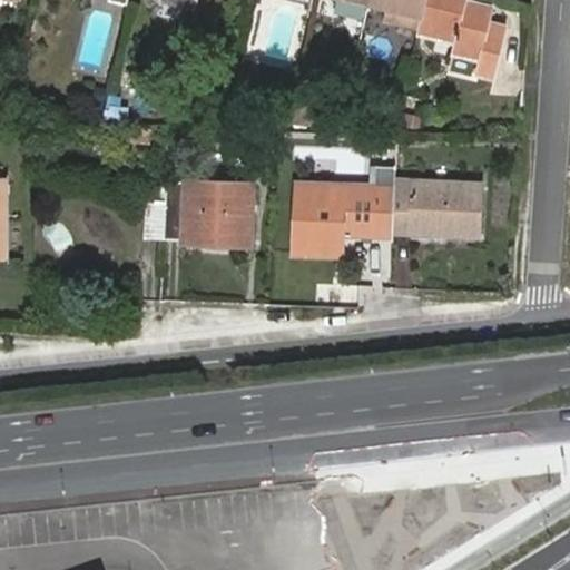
[(371,0),(371,3),(424,17),(429,0),(371,0)]
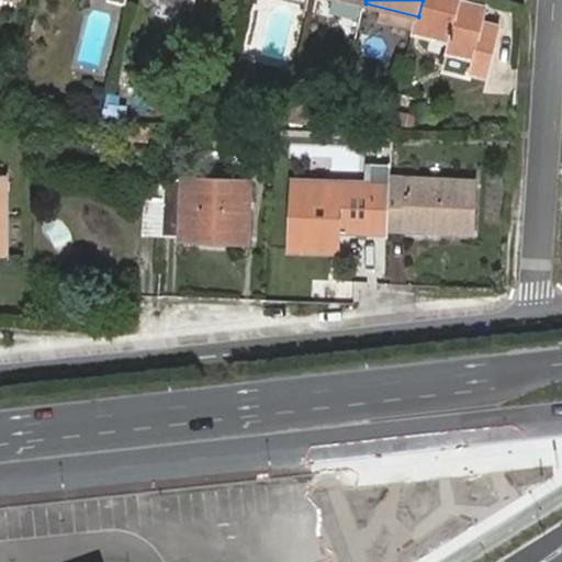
[(423,0),(418,17),(415,33),(451,41),(449,52),(476,58),(473,72),(492,77),(504,26),(484,22),(487,8),(461,0),(423,0)]
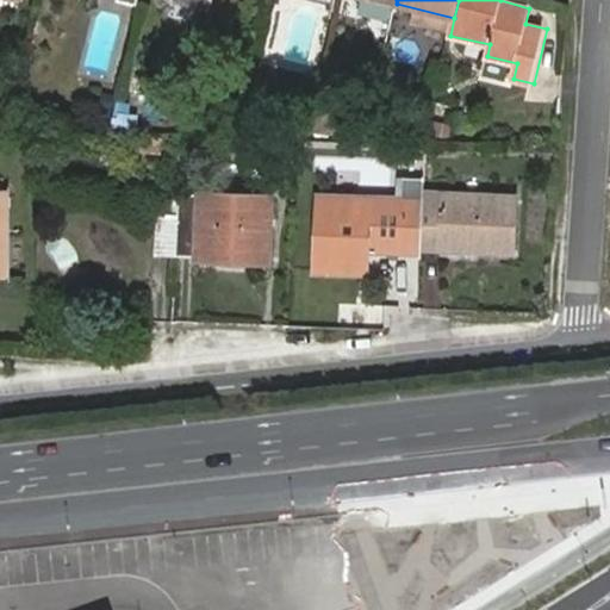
[(274,197),(181,193),(180,213),(178,255),(261,257),(262,218),(274,218),(274,197)]
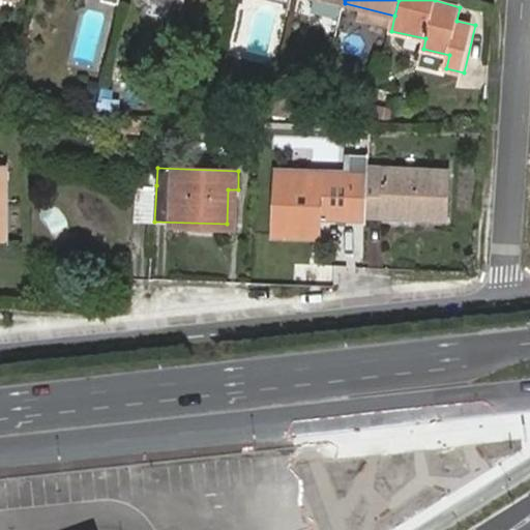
[(450,171),(369,168),(369,177),(366,215),(366,216),(387,217),(387,208),(418,210),(418,218),(448,219),(450,171)]
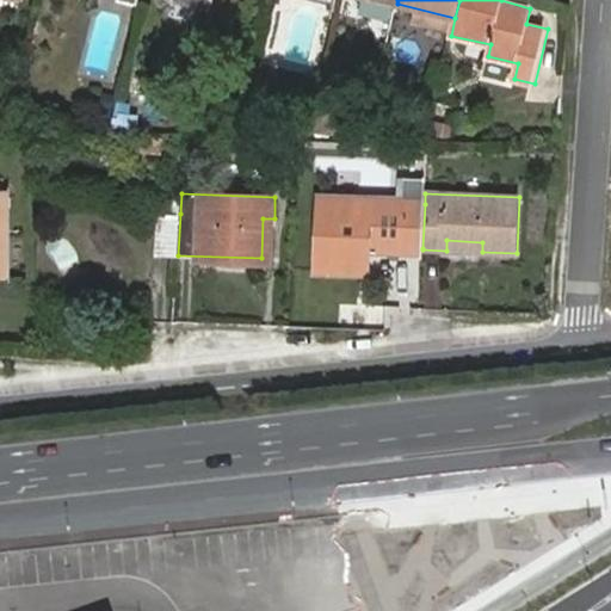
[(0,195),(0,270),(14,271),(13,196),(0,195)]
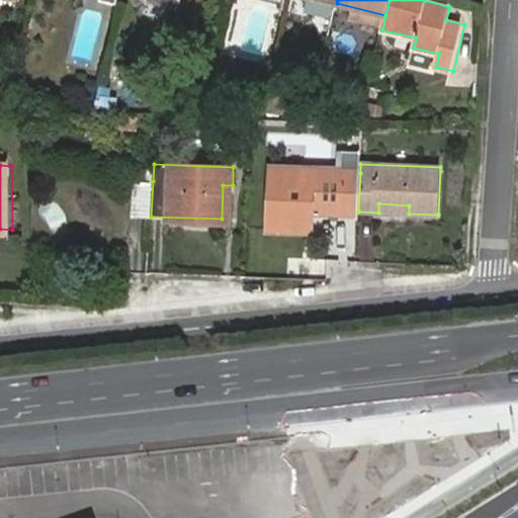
[(313,209),(358,211),(358,210),(360,173),(273,170),(272,229),(312,231),(313,209)]
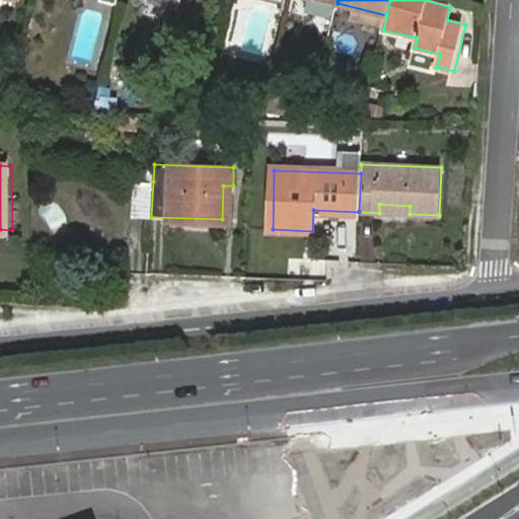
[(151,217),(153,181),(137,181),(136,216),(151,217)]
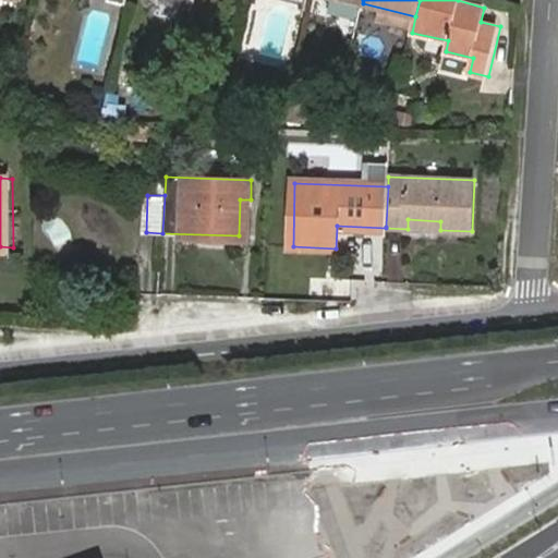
[(250,235),(251,199),(240,199),(239,235),(250,235)]
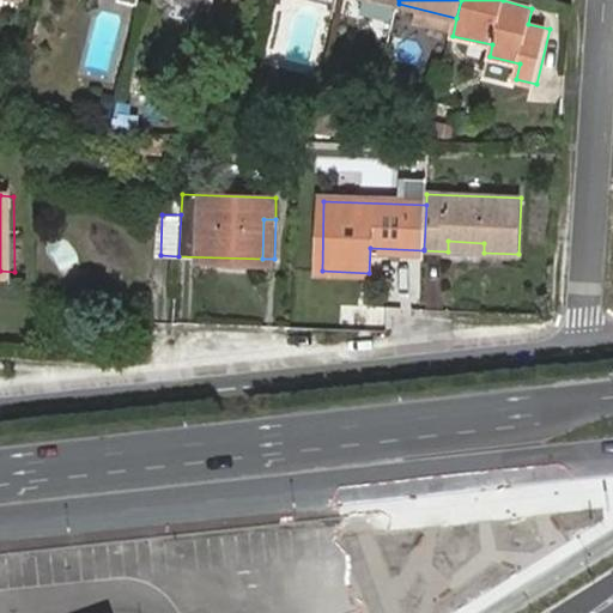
[(448,241),(448,252),(484,253),(484,243),(448,241)]
